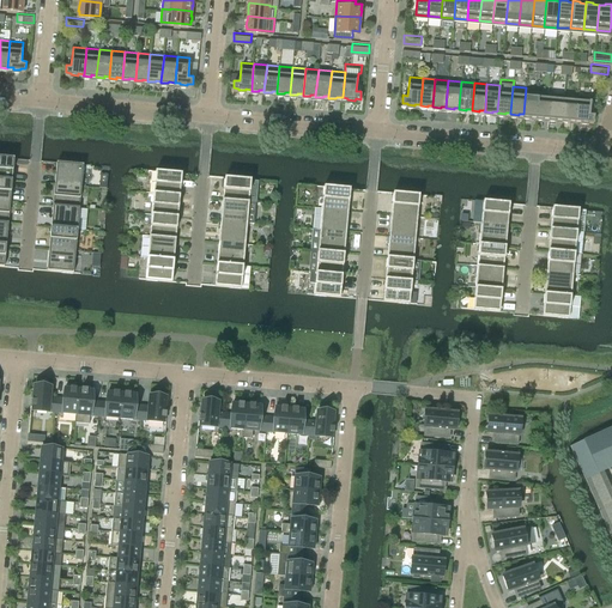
[(526,87),(523,114),(523,115),(531,116),(531,115),(537,115),(539,89),(526,87)]
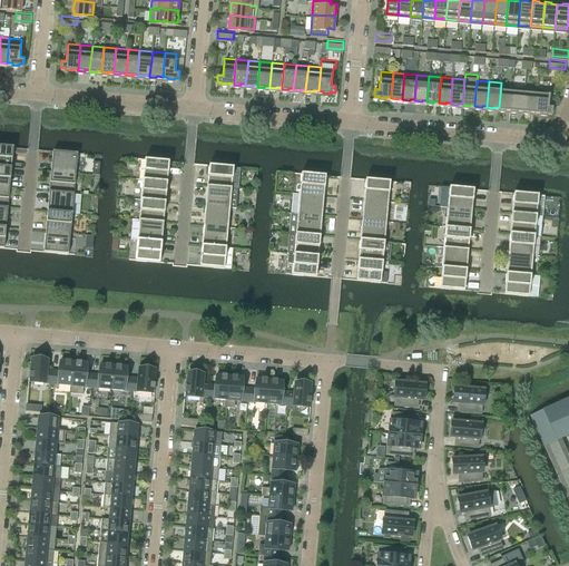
[(501,83),(499,107),(499,108),(506,109),(506,108),(510,108),(512,84),(501,83)]
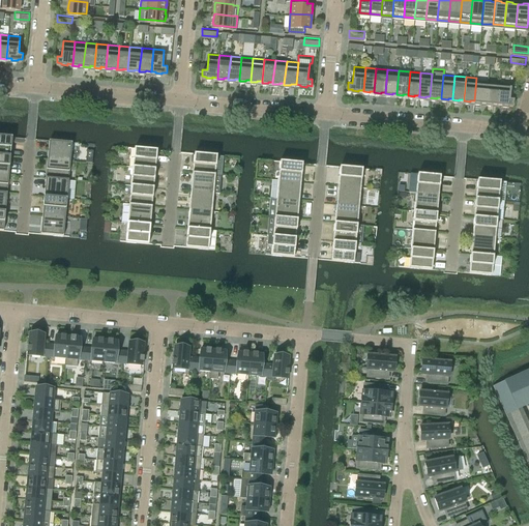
[(476,78),(474,100),(474,101),(481,103),(481,101),(486,101),(488,79),(476,78)]
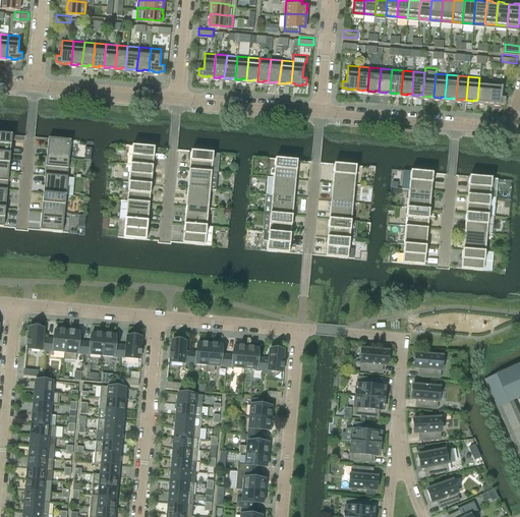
[(479,77),(477,100),(477,101),(484,102),(484,101),(488,101),(490,78),(479,77)]
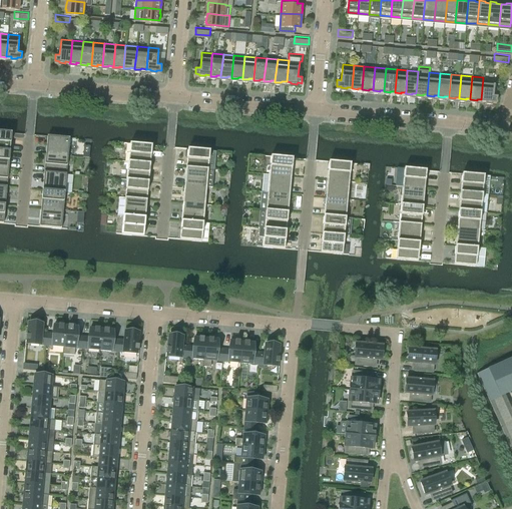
[(495,78),(483,77),(481,99),(486,99),(486,101),(493,101),(493,100),(497,100),(497,94),(493,94),(495,78)]
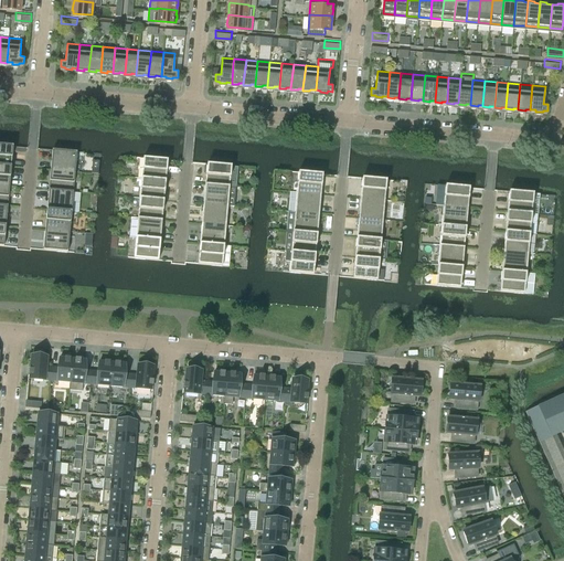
[(13,143),(0,141),(0,161),(12,162),(13,143)]
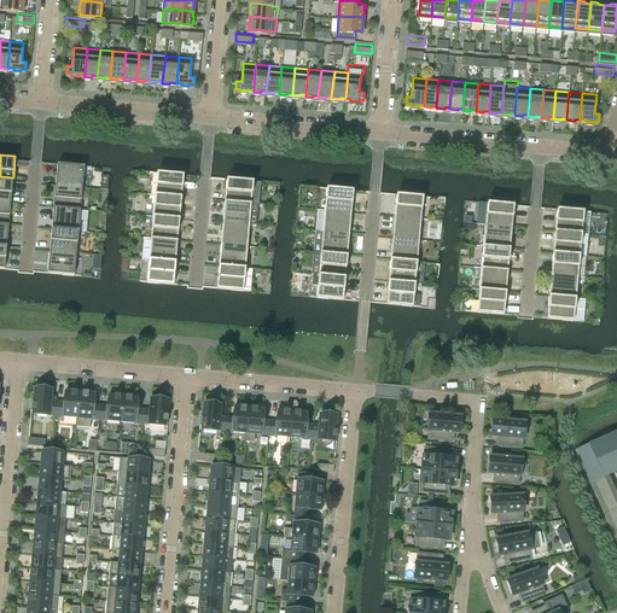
[(85,162),(58,159),(56,181),(82,184),(85,162)]
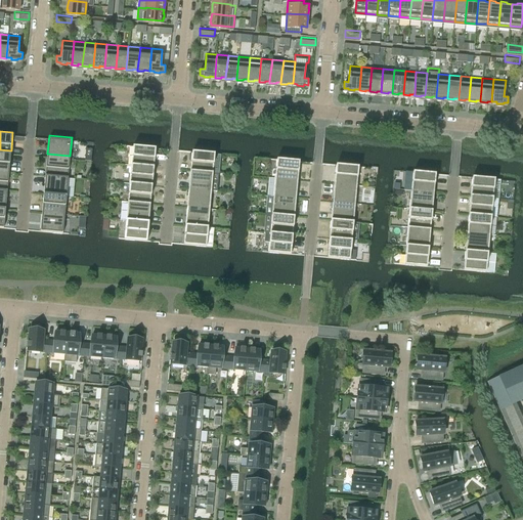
[(156,145),(133,143),(132,162),(155,164),(156,145)]
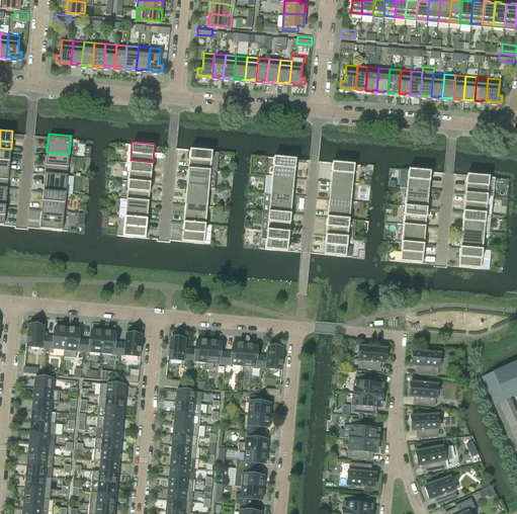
[(212,149),(190,147),(188,165),(210,167),(212,149)]
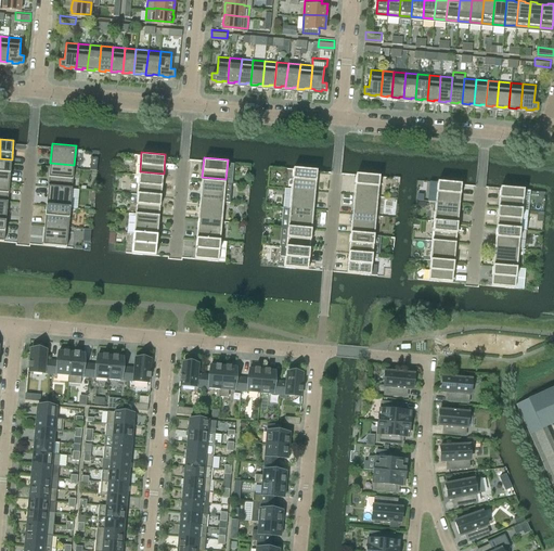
[(12,159),(0,158),(0,178),(10,179),(12,159)]
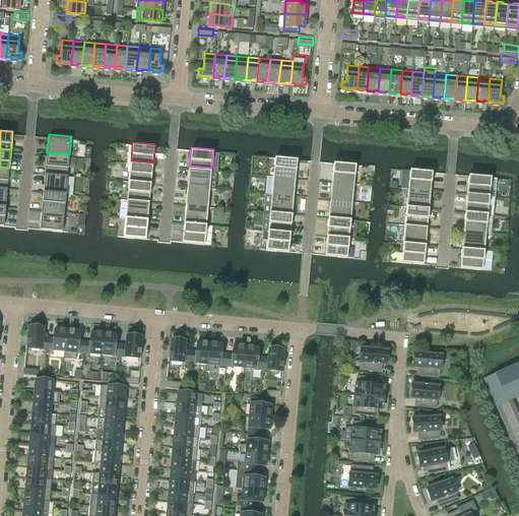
[(69,154),(47,152),(46,172),(68,174),(69,154)]
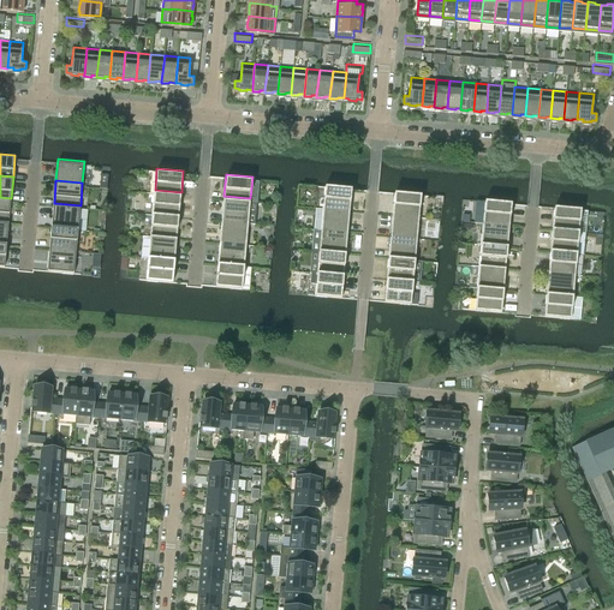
[(352,186),(326,184),(323,205),(350,208),(352,186)]
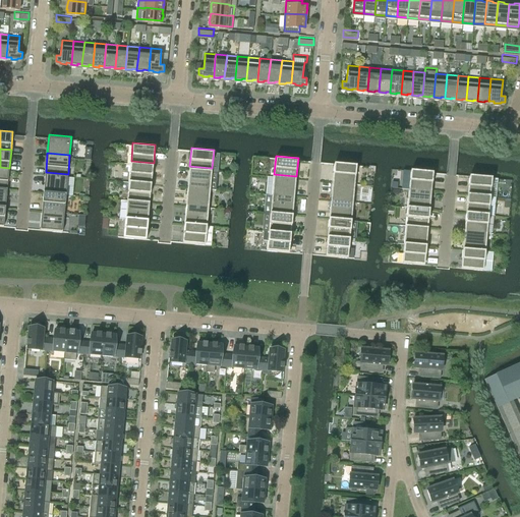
[(154,163),(131,161),(129,179),(152,181),(154,163)]
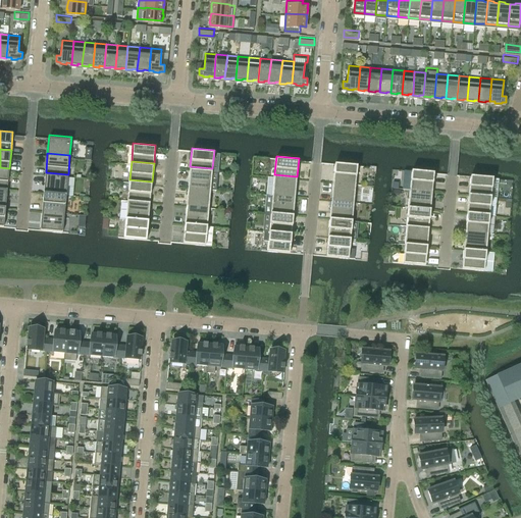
[(335,161),(333,179),(356,182),(358,164),(358,163),(335,161)]
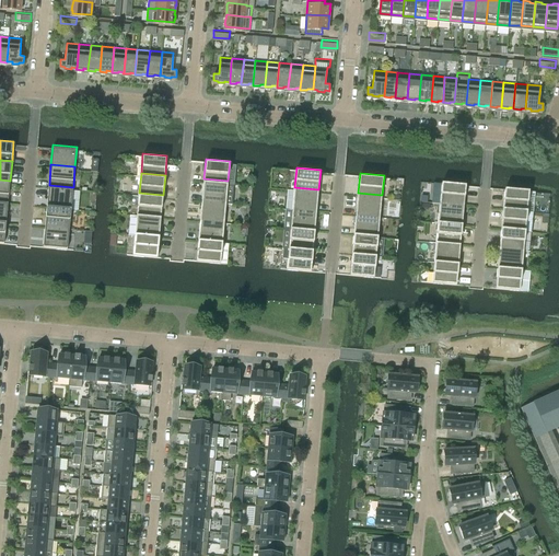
[(228,181),(204,178),(202,198),(226,200),(228,181)]
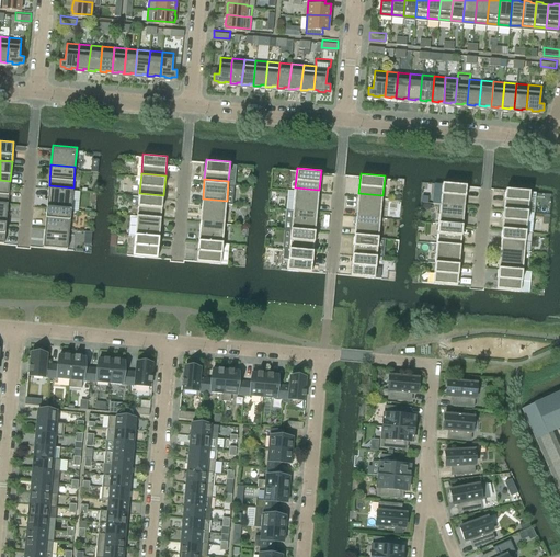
[(10,181),(0,180),(0,200),(8,201),(10,181)]
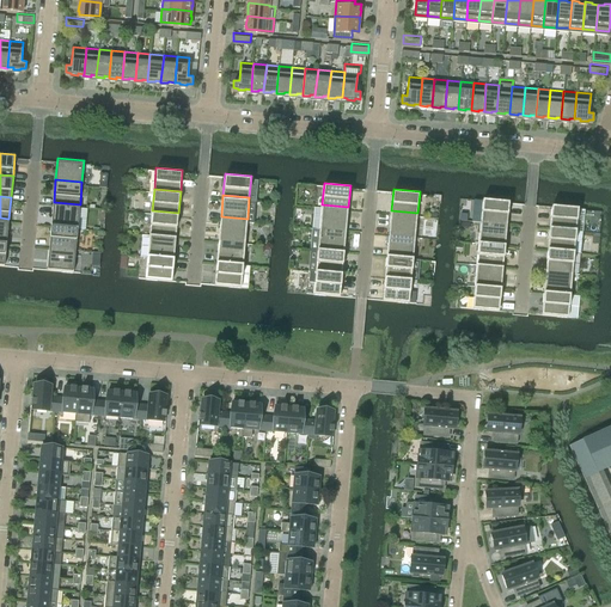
[(509,200),(483,197),(481,219),(507,221),(509,200)]
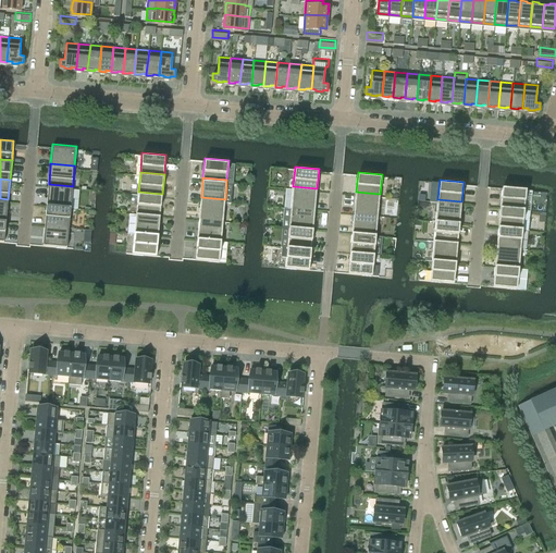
[(73,186),(49,184),(47,204),(71,206),(73,186)]
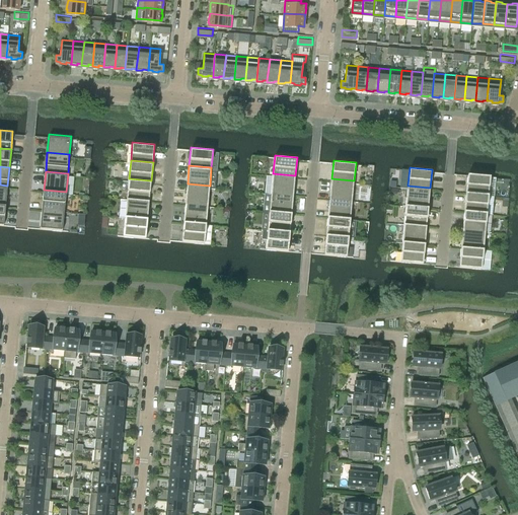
[(468,173),(466,191),(495,194),(497,175),(468,172),(468,173)]
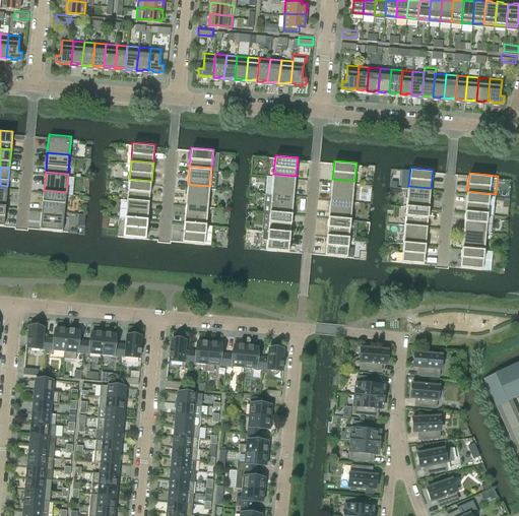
[(296,176),(273,174),(272,192),(295,194),(296,176)]
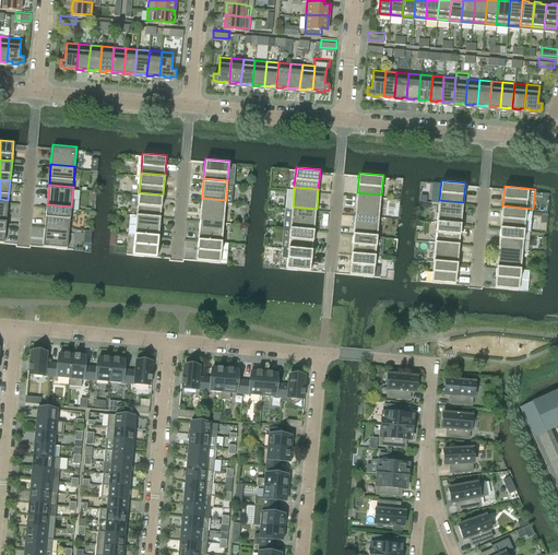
[(163,195),(139,192),(137,212),(161,214),(163,195)]
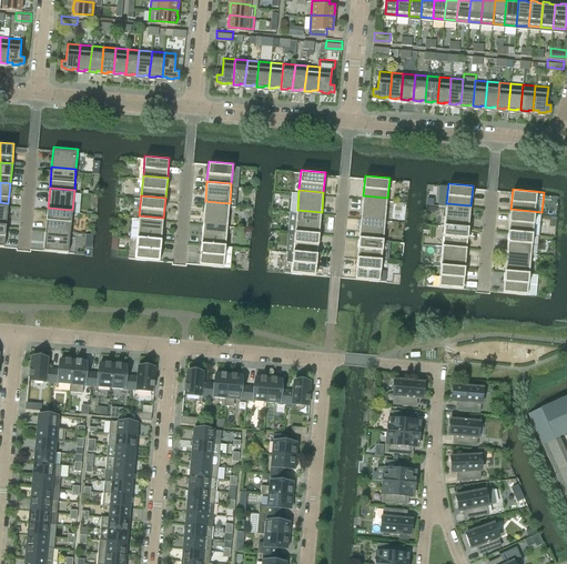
[(363,195),(361,215),(385,218),(387,198),(363,195)]
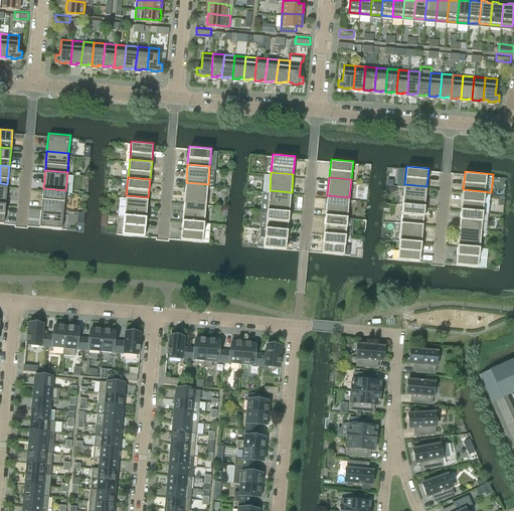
[(208,184),(186,182),(184,200),(206,202),(208,184)]
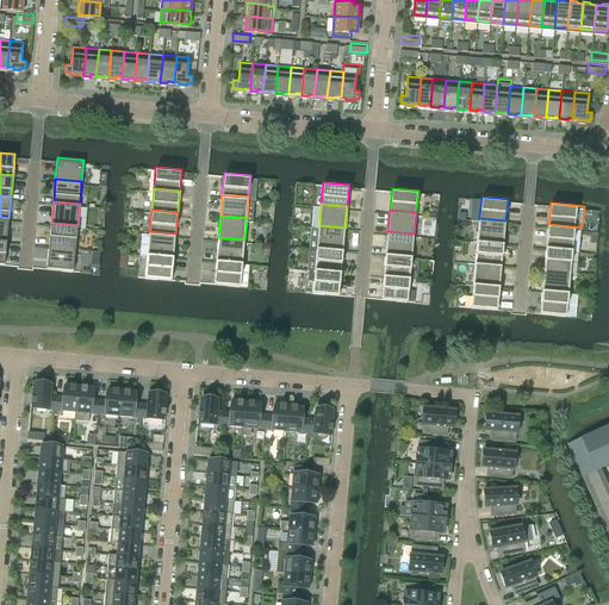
[(505,220),(479,218),(478,239),(504,242),(505,220)]
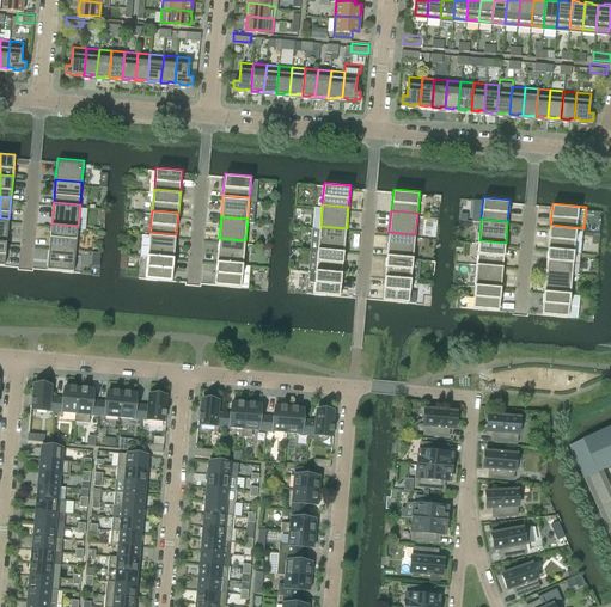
[(78,226),(52,224),(49,245),(75,247),(78,226)]
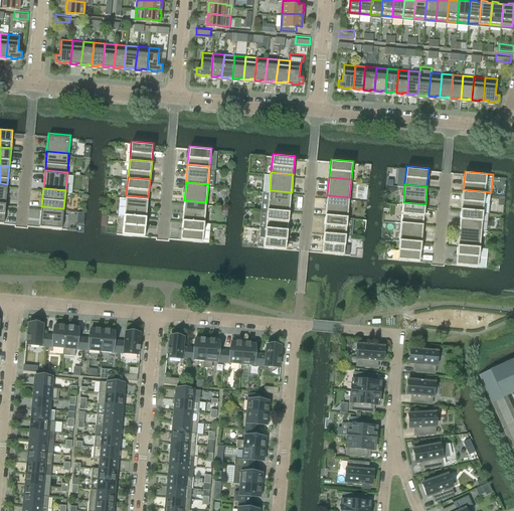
[(463,189),(461,207),(483,209),(489,210),(491,192),(463,189)]
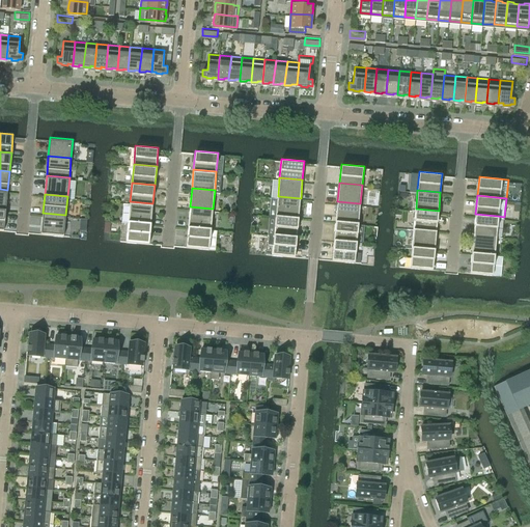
[(301,198),(278,196),(276,215),(299,217),(301,198)]
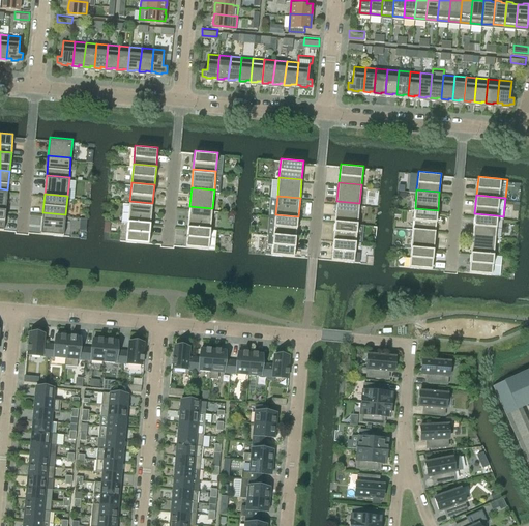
[(152,203),(129,201),(128,220),(151,222),(152,203)]
